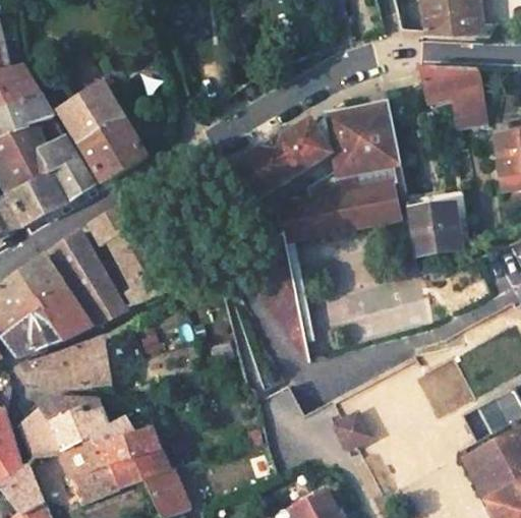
[(326,0),(329,20),(346,18),(343,0),(326,0)]
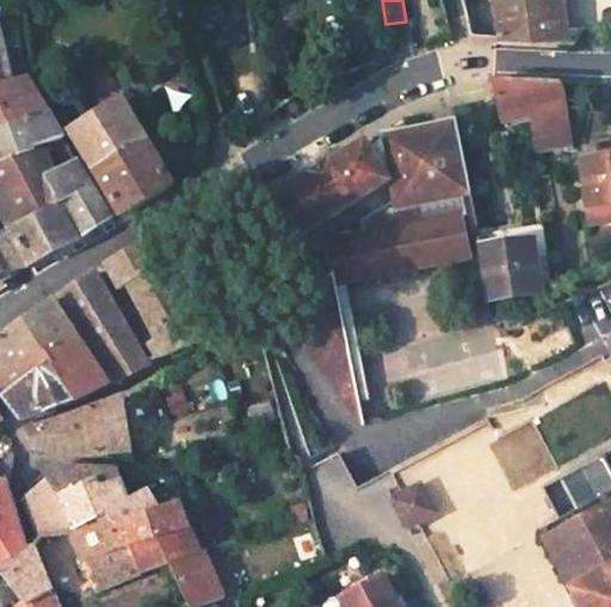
[(460,0),(469,38),(500,41),(493,0),(460,0)]
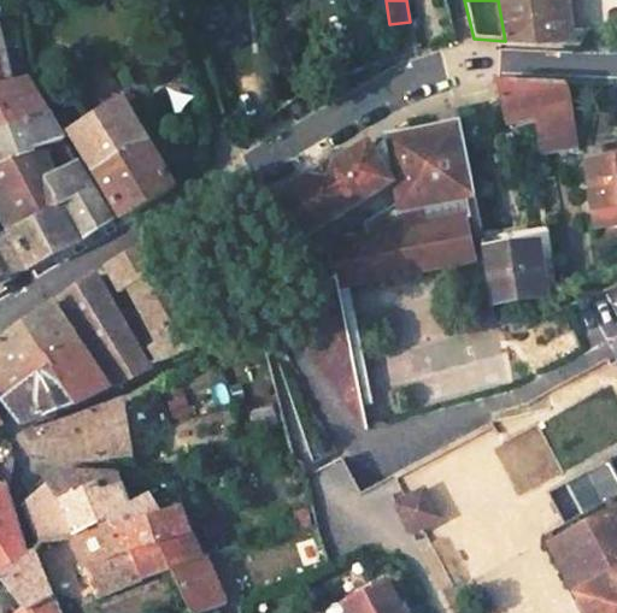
[(556,43),(551,0),(498,0),(505,41),(556,43)]
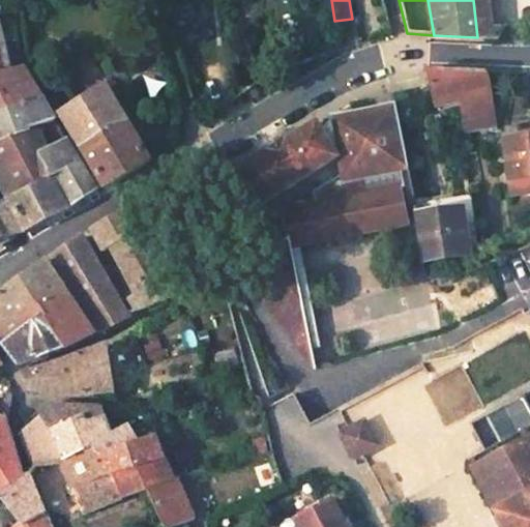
[(495,38),(500,27),(488,26),(488,0),(473,0),(477,37),(495,38)]
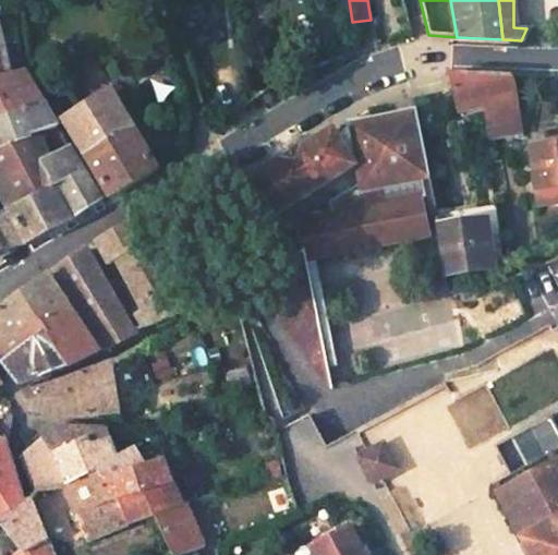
[(0,112),(43,99),(33,83),(25,70),(2,75),(0,75),(0,112)]
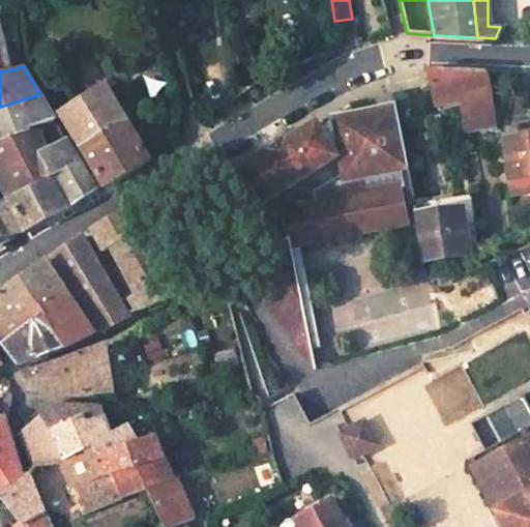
[(430,83),(434,105),(461,100),(465,128),(468,127),(481,126),(495,124),(486,68),(427,66),(430,83)]
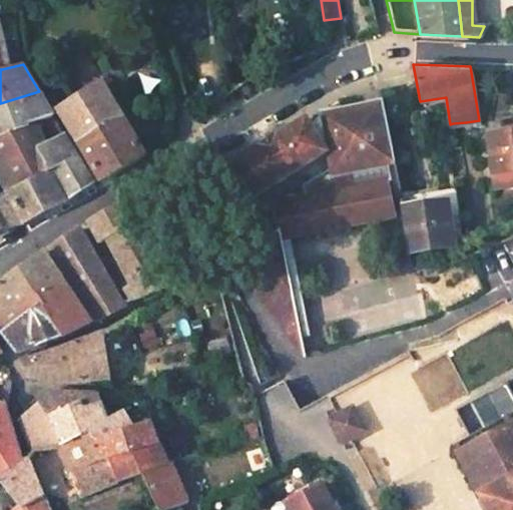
[(124,120),(102,82),(98,85),(95,80),(55,105),(78,145),(102,129),(124,120)]
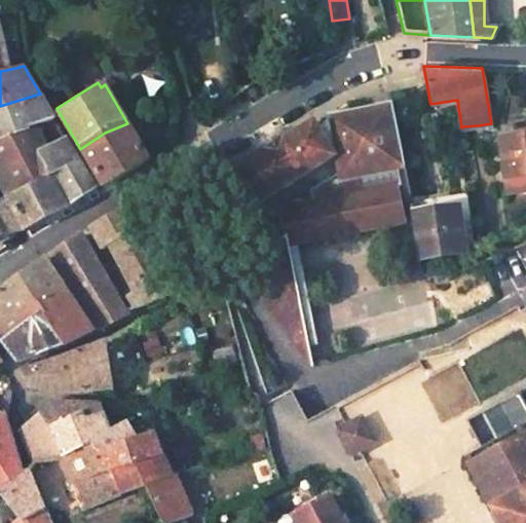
[(0,136),(55,118),(46,104),(40,94),(0,106),(0,136)]
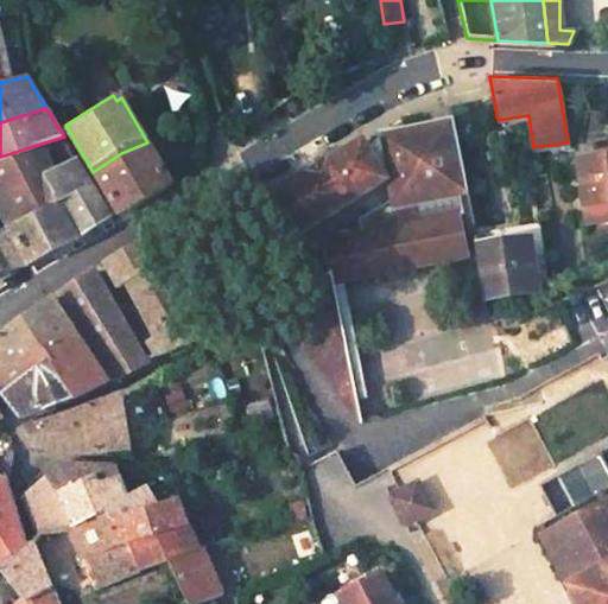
[(272,194),(296,233),(387,178),(388,198),(361,215),(363,229),(323,239),(330,272),(331,278),(464,252),(456,211),(472,208),(453,115),(393,125),(369,139),(367,134),(272,194)]
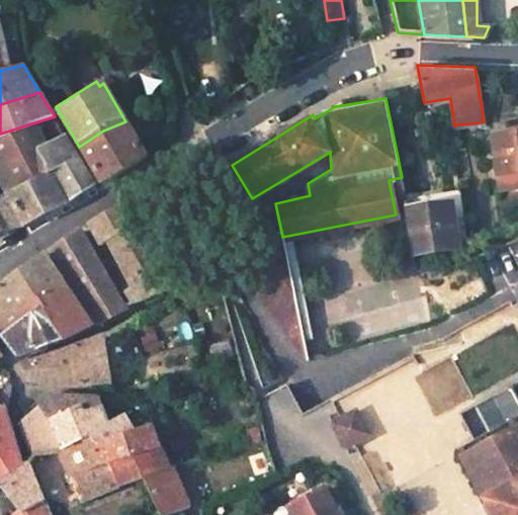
[(146,156),(132,132),(125,121),(103,131),(79,147),(99,181),(146,156)]
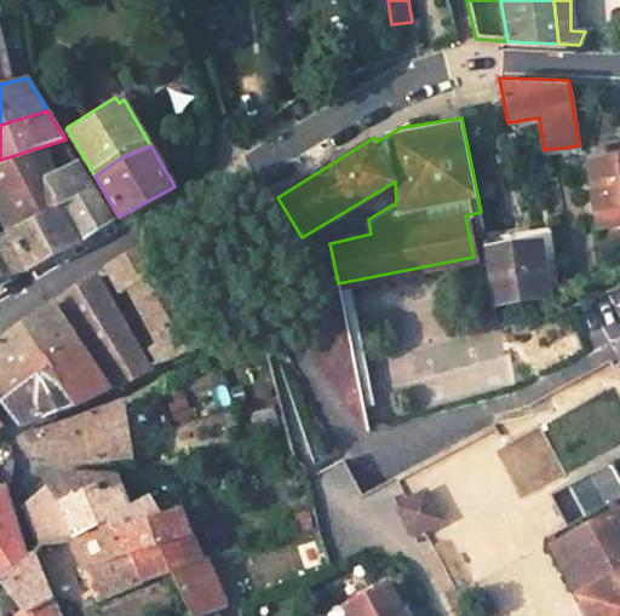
[(46,177),(33,150),(0,160),(0,218),(9,232),(62,209),(80,242),(113,220),(97,195),(89,180),(55,194),(46,177)]
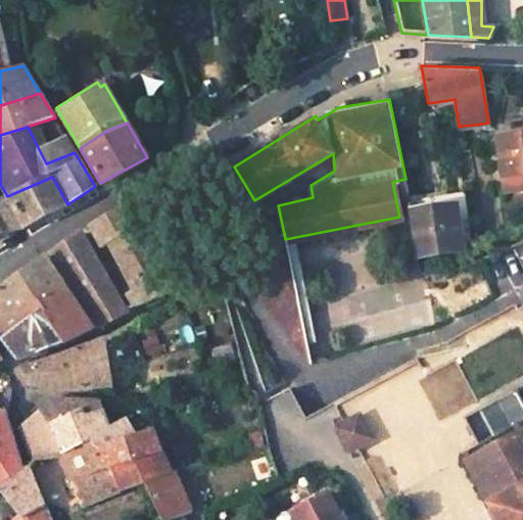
[(522,133),(497,136),(504,190),(522,188),(522,133)]
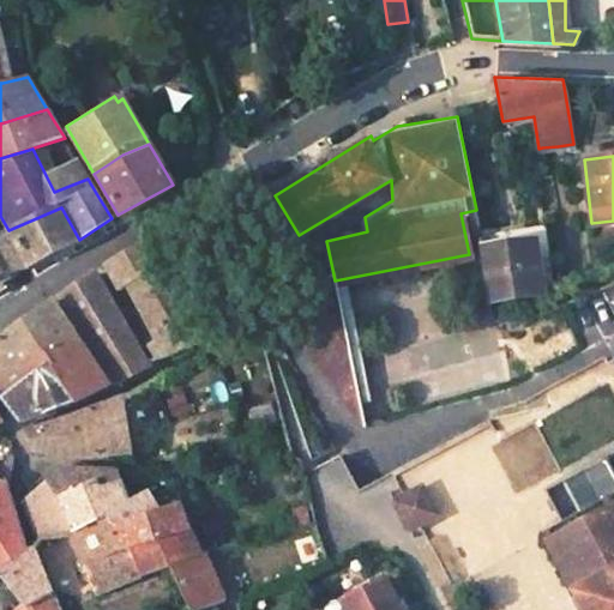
[(78,161),(46,175),(54,192),(88,179),(78,161)]
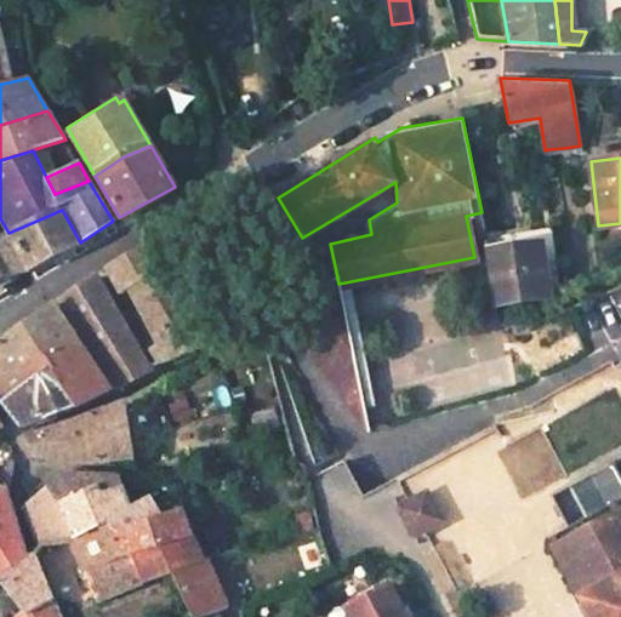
[(9,233),(27,268),(78,244),(80,243),(62,210),(9,233)]
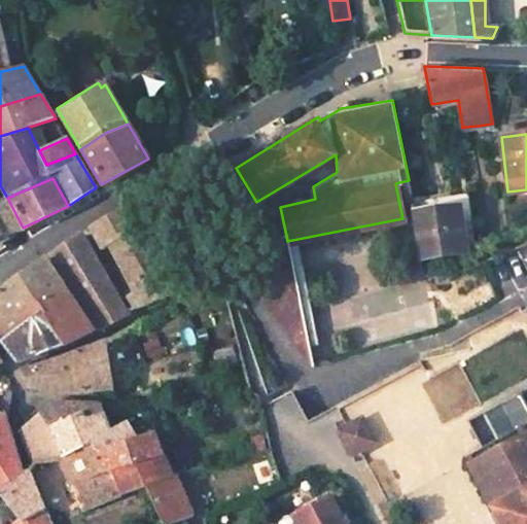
[(7,198),(0,201),(0,235),(23,228),(7,198)]
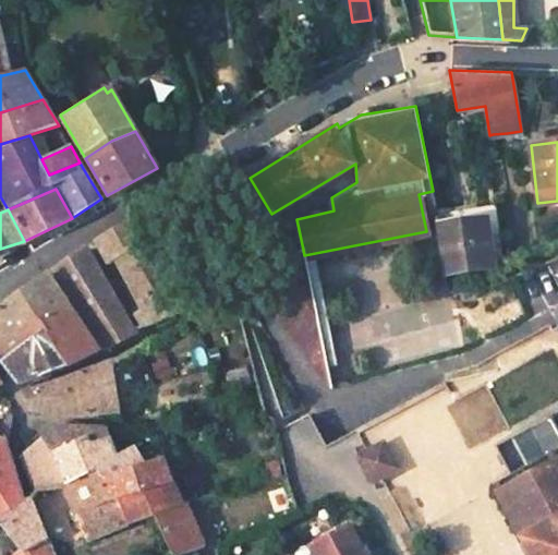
[(112,267),(121,278),(125,275),(131,286),(122,291),(143,327),(184,309),(147,241),(134,219),(99,242),(112,267)]
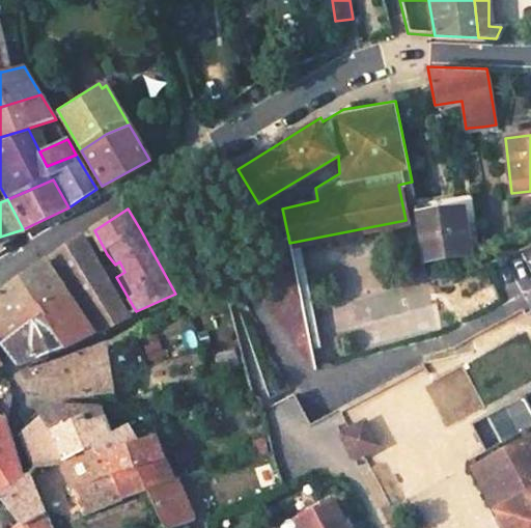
[(460,212),(416,218),(424,260),(465,255),(460,212)]
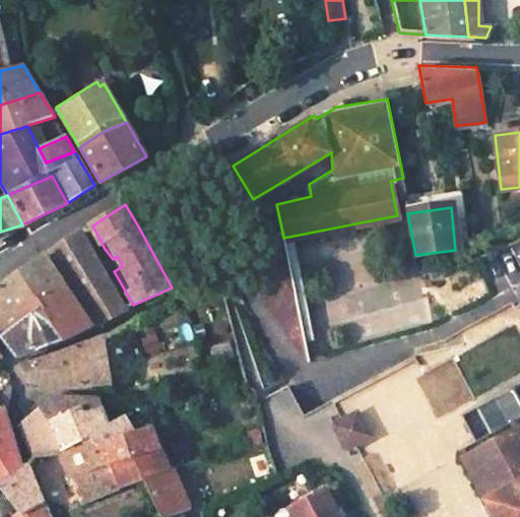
[(52,253),(98,324),(124,310),(82,232),(52,253)]
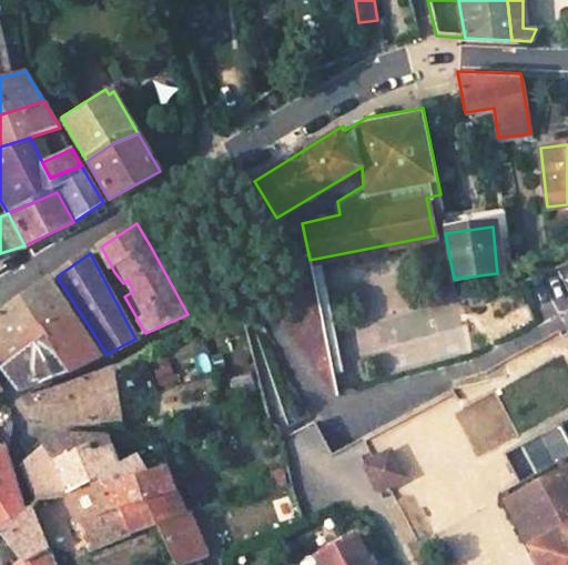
[(261,294),(340,393),(310,260),(308,254),(261,294)]
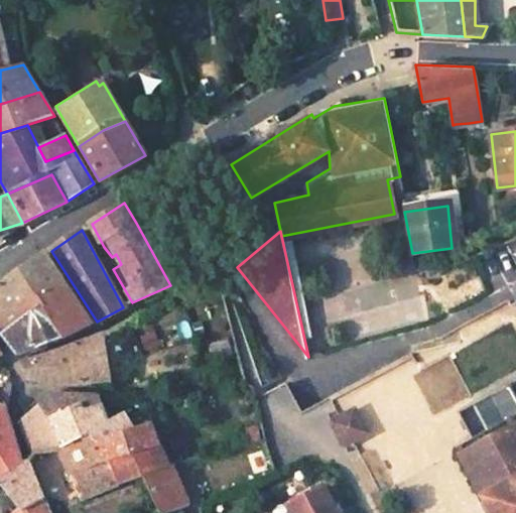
[(61,281),(44,256),(0,285),(0,305),(9,317),(61,281)]
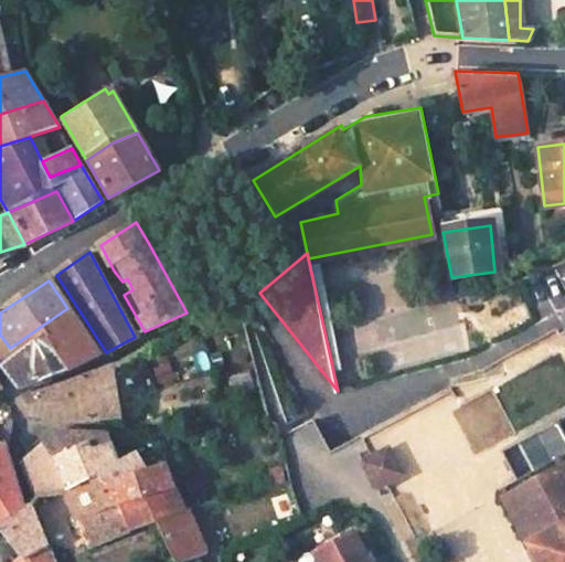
[(70,372),(99,357),(67,308),(10,348),(0,335),(0,361),(4,368),(49,340),(70,372)]
